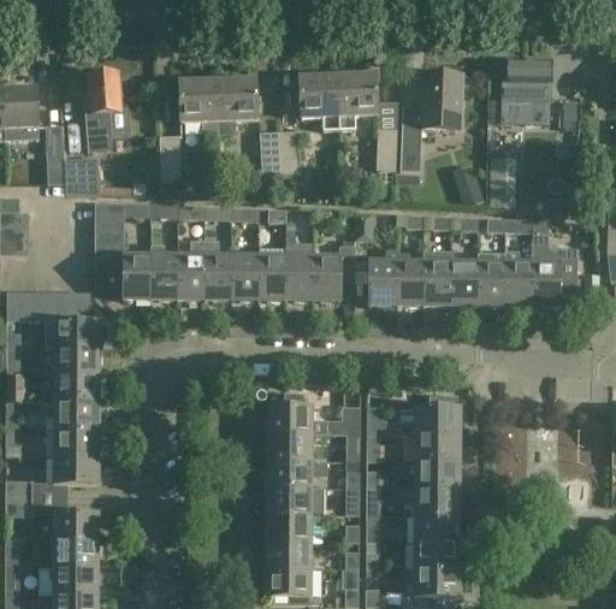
[(549,120),(549,100),(550,59),(508,58),(508,77),(503,77),(502,96),(490,96),(489,120),(502,120),(549,120)]
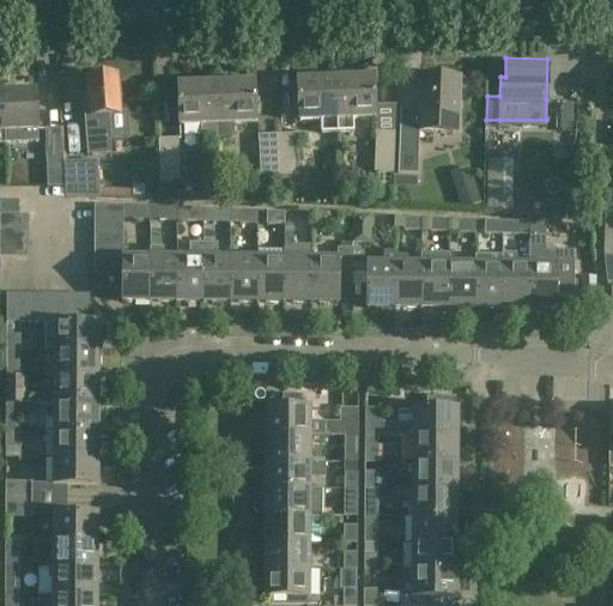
[(337,127),(334,68),(328,68),(328,74),(297,76),(299,116),(321,115),(321,128),(337,127)]
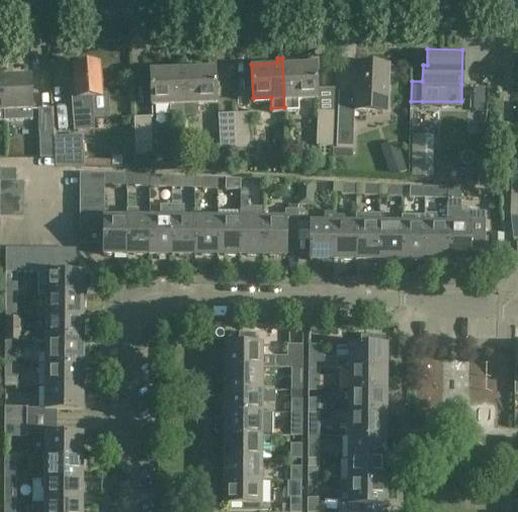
[(288,58),(282,58),(284,107),(298,107),(298,96),(316,96),(317,123),(317,142),(332,143),(334,87),(316,87),(315,62),(289,63),(288,58)]
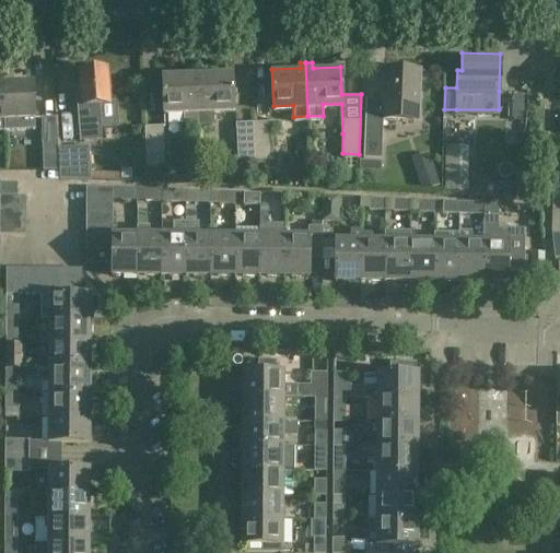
[(366,94),(365,129),(364,152),(382,153),(383,114),(418,115),(420,65),(384,63),(383,95),(366,94)]
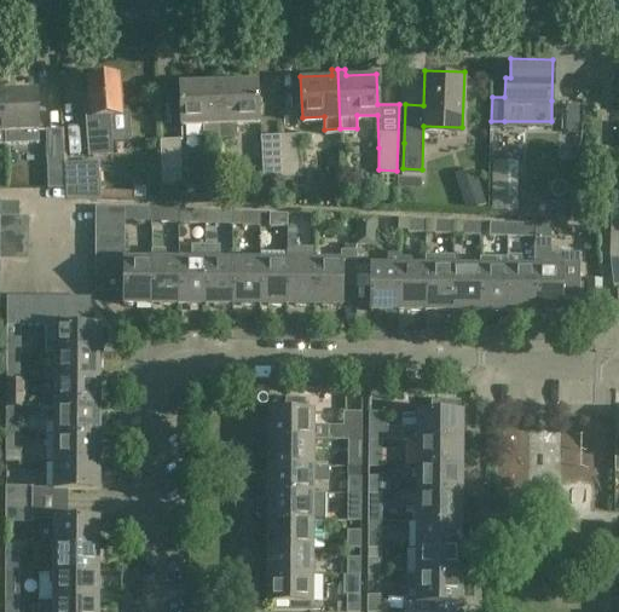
[(220,133),(218,73),(210,74),(210,80),(180,81),(181,122),(203,121),(203,134),(220,133)]
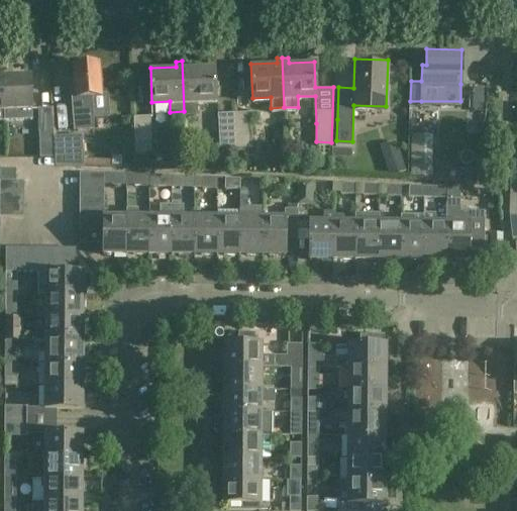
[(182,61),(184,111),(197,111),(197,100),(215,99),(214,66),(188,66),(187,61),(182,61)]
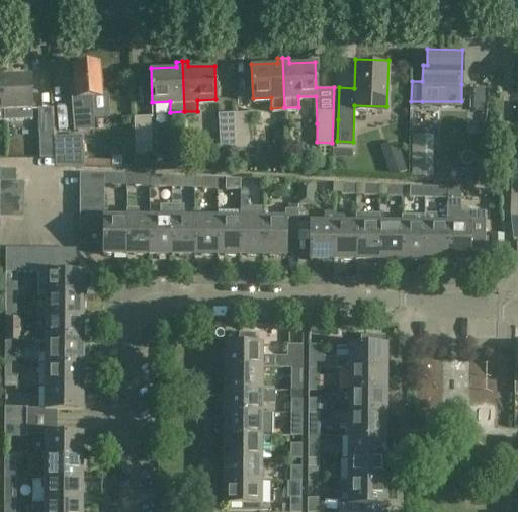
[(73,78),(69,78),(72,117),(92,115),(90,94),(101,93),(99,62),(72,62),(73,78)]
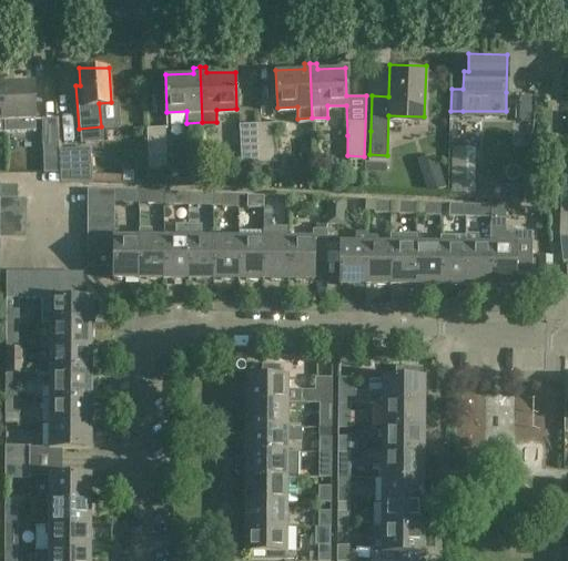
[(2,80),(4,119),(4,129),(36,126),(36,116),(33,79),(2,80)]
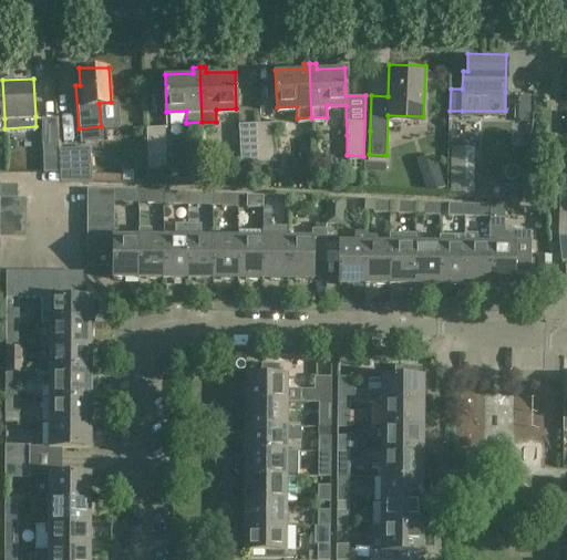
[(57,114),(42,114),(43,147),(59,146),(57,114)]
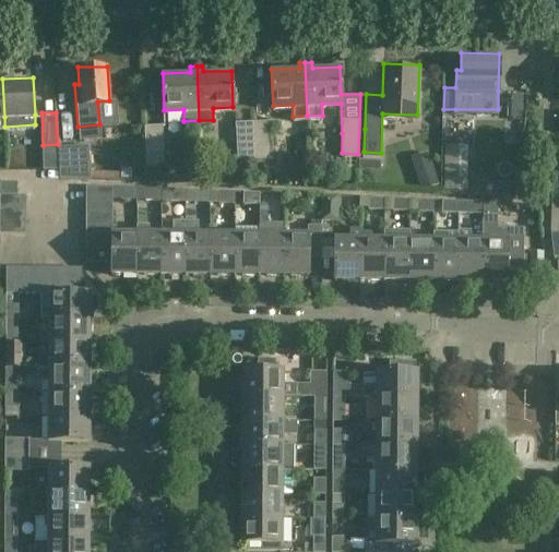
[(253,117),(254,154),(273,154),(271,116),(253,117)]
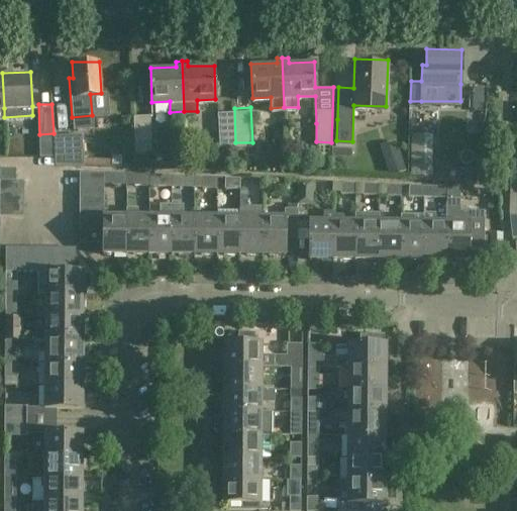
[(235,142),(234,108),(218,108),(220,143),(235,142)]
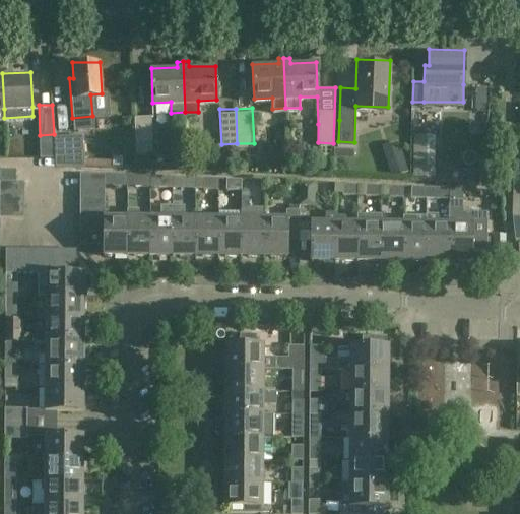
[(151,111),(134,112),(135,147),(152,146),(151,111)]
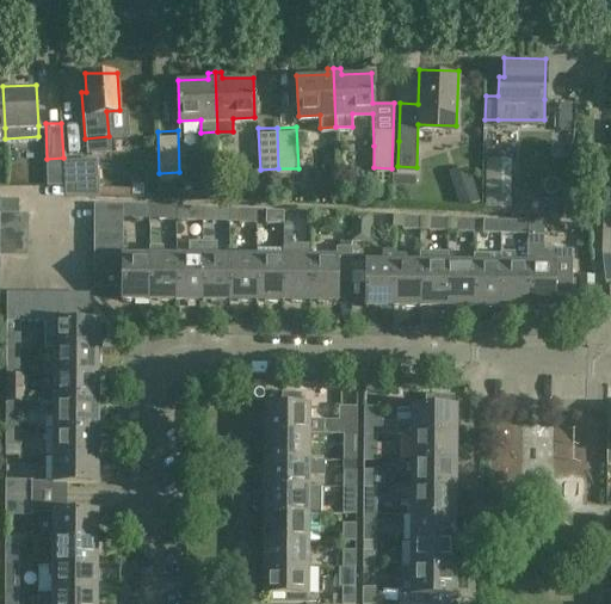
[(487,153),(487,160),(486,203),(511,203),(511,160),(511,140),(489,140),(489,153),(487,153)]
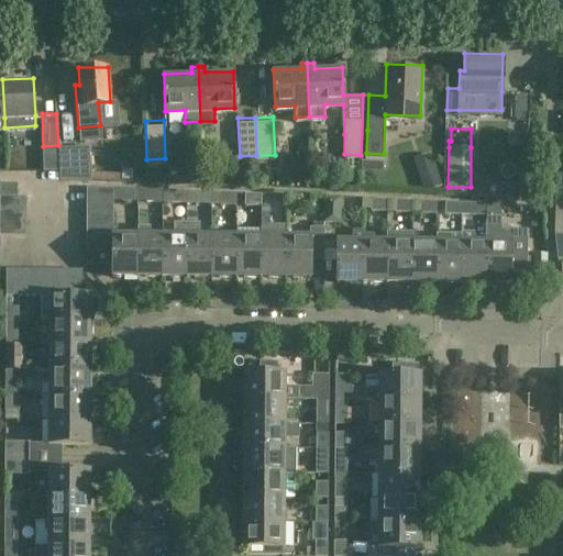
[(90,144),(58,145),(61,177),(91,178),(90,144)]
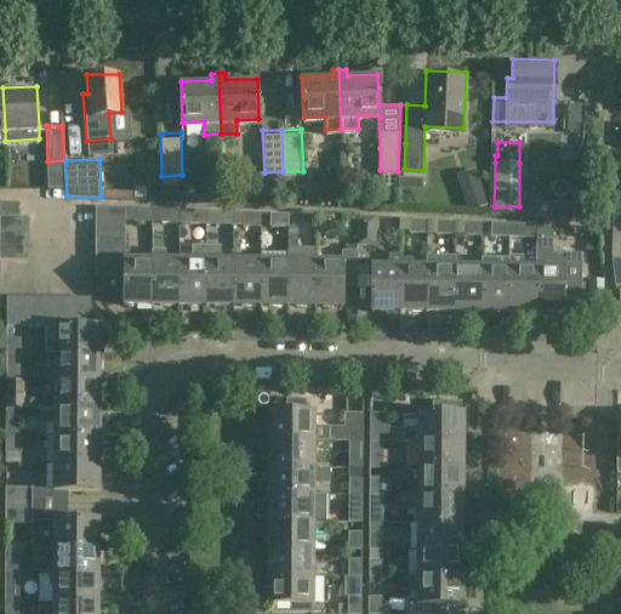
[(477,164),(456,170),(467,205),(486,198),(477,164)]
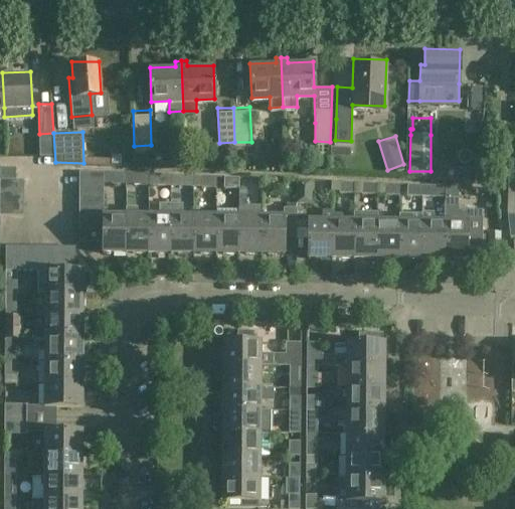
[(0,176),(16,177),(16,165),(0,165),(0,176)]
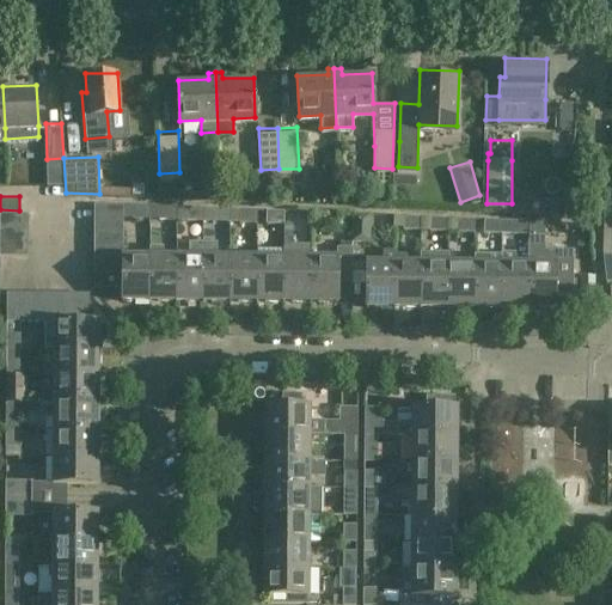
[(150,213),(150,200),(133,199),(133,212),(150,213)]
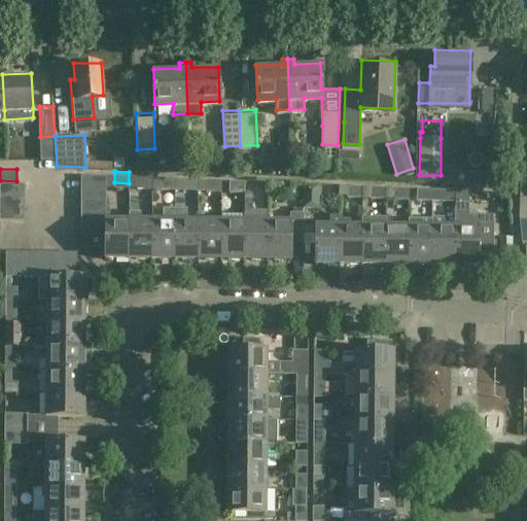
[(129,172),(129,183),(151,184),(152,173),(129,172)]
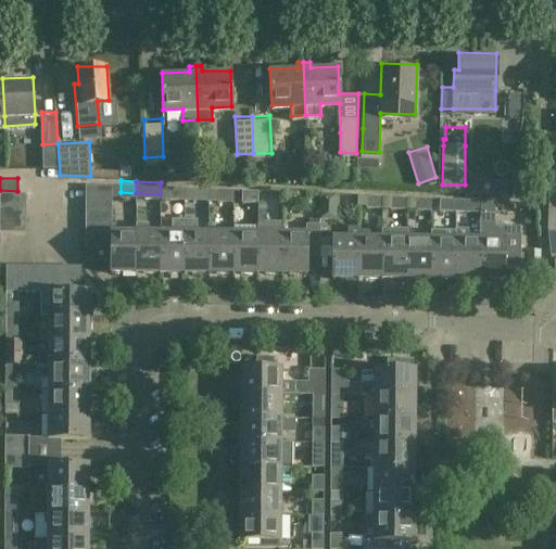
[(86,195),(111,195),(111,182),(86,182),(86,195)]
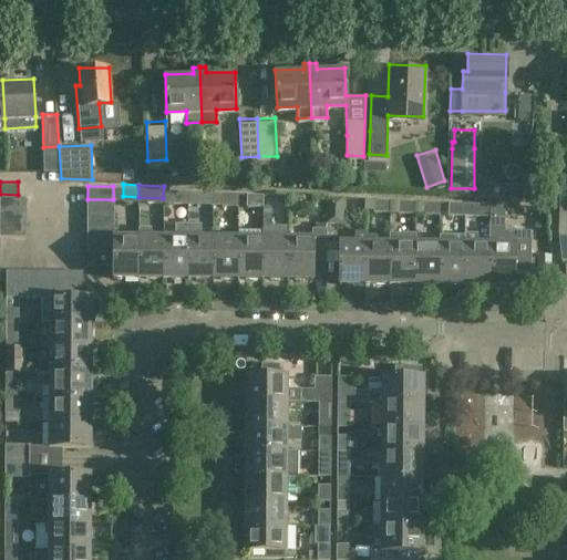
[(164,186),(163,198),(188,199),(188,187),(164,186)]
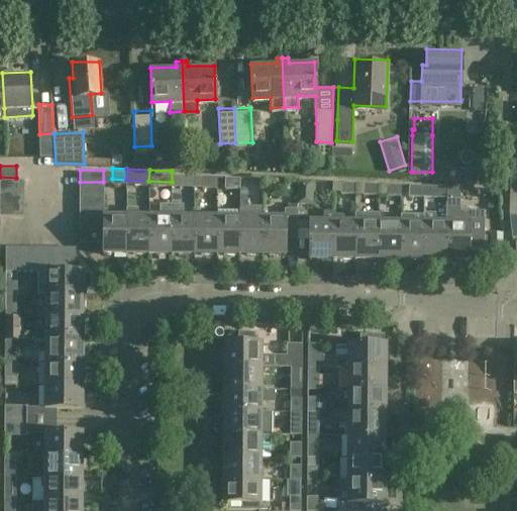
[(172,171),(172,182),(194,183),(194,172),(172,171)]
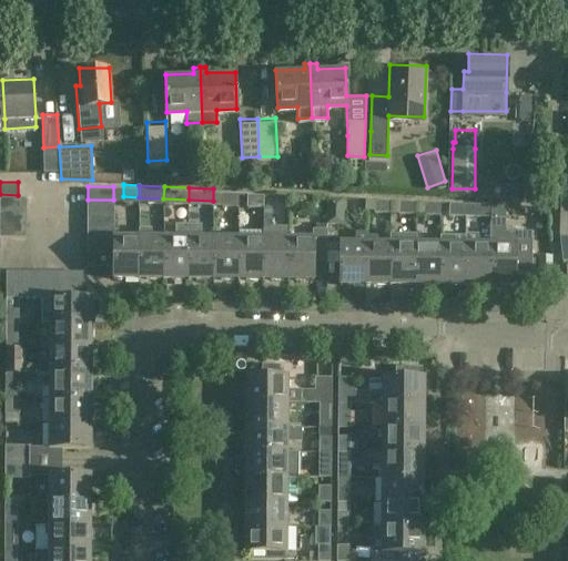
[(237,190),(213,189),(213,201),(237,202),(237,190)]
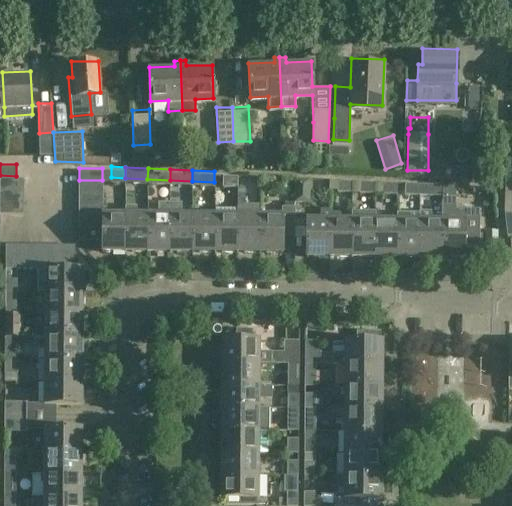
[(223,171),(223,182),(237,182),(237,172),(223,171)]
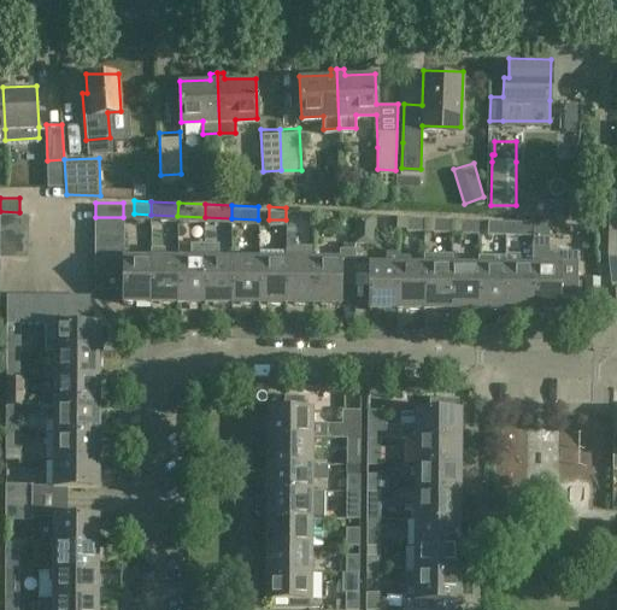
[(356,210),(356,238),(375,238),(375,210),(356,210)]
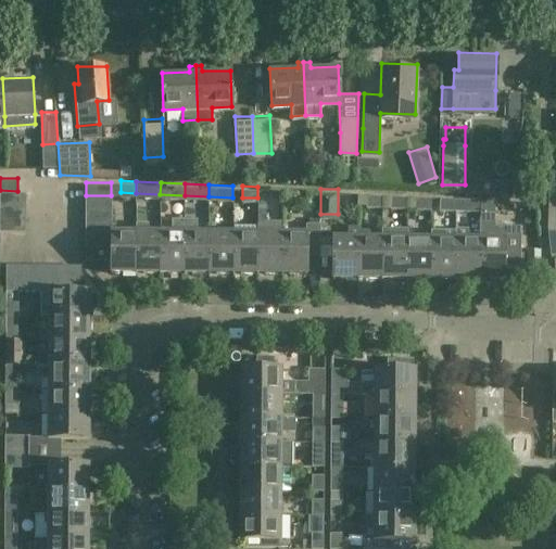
[(26,191),(17,191),(0,190),(0,204),(25,204),(26,191)]
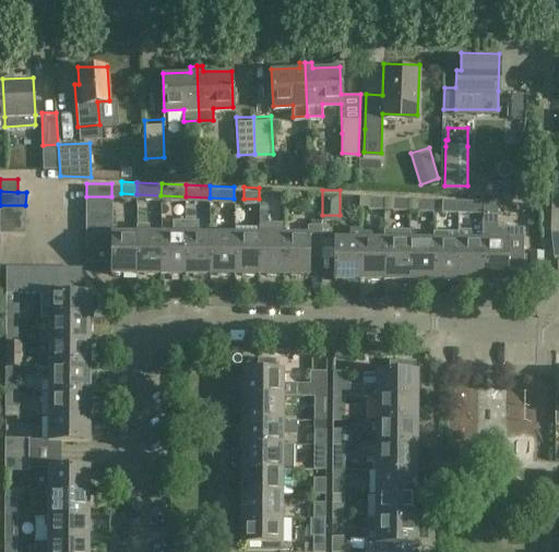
[(370,192),(369,204),(383,204),(384,193),(370,192)]
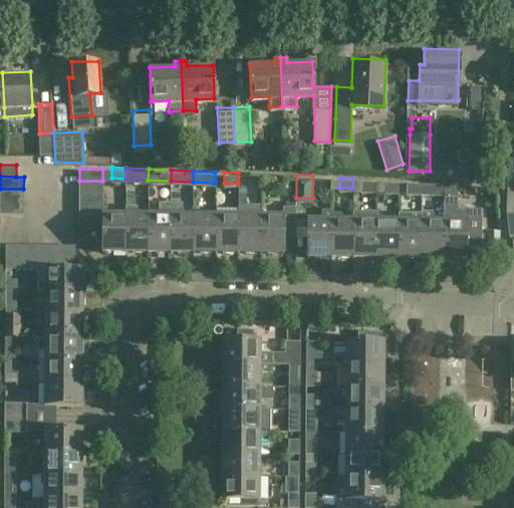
[(363,178),(362,189),(374,190),(375,179),(363,178)]
